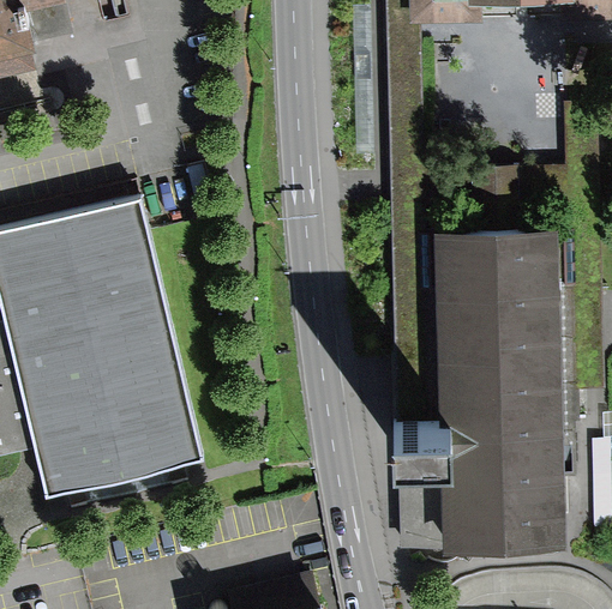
[(0,82),(37,73),(31,44),(73,34),(65,0),(0,0),(0,82)]
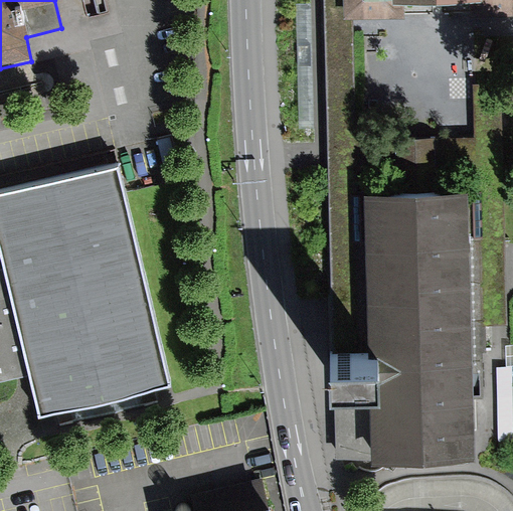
[(348,14),(347,0),(322,0),(327,172),(331,303),(332,355),(357,354),(356,309),(353,194),(352,173),(477,170),(477,191),(481,328),(508,327),(506,246),(501,87),(473,88),(475,140),(356,143),(353,14),(348,14)]
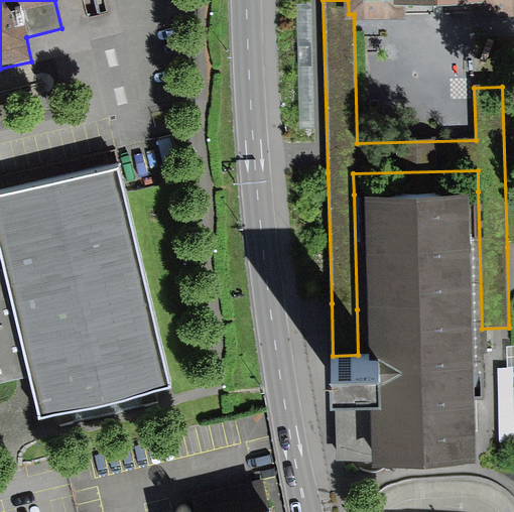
[(513,0),(348,0),(349,14),(354,14),(400,14),(399,0),(414,0),(473,0),(474,13),(513,12),(513,0)]
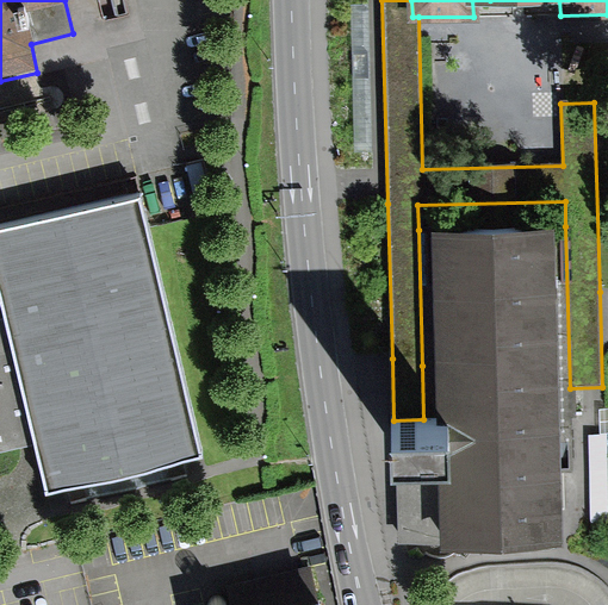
[(0,326),(0,453),(25,447),(37,498),(197,462),(144,225),(140,199),(0,230),(0,326)]
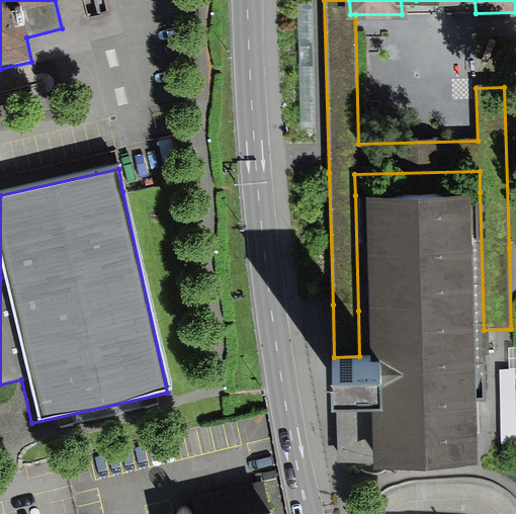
[(418,193),(355,195),(358,311),(359,356),(334,357),(335,381),(337,460),(367,460),(373,459),(471,457),(469,403),(486,402),(480,192),(418,193)]
